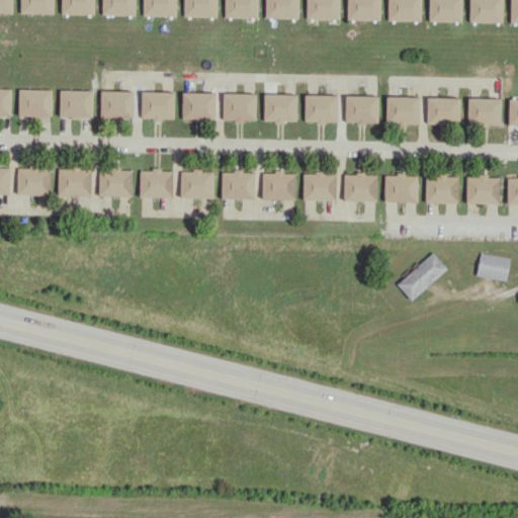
[(12,0),(0,0),(0,12),(12,12),(12,0)]
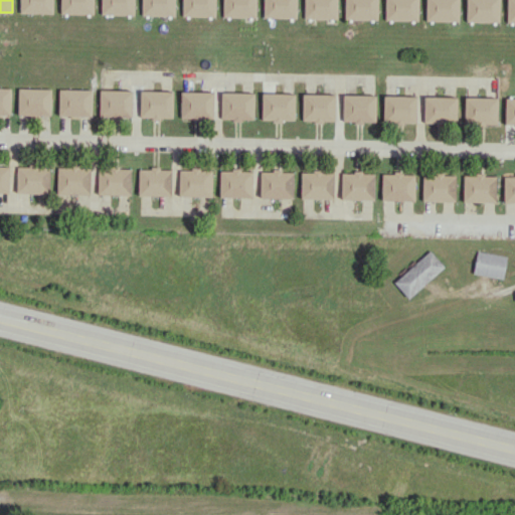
[(19,0),(19,13),(53,13),(52,0),(19,0)]
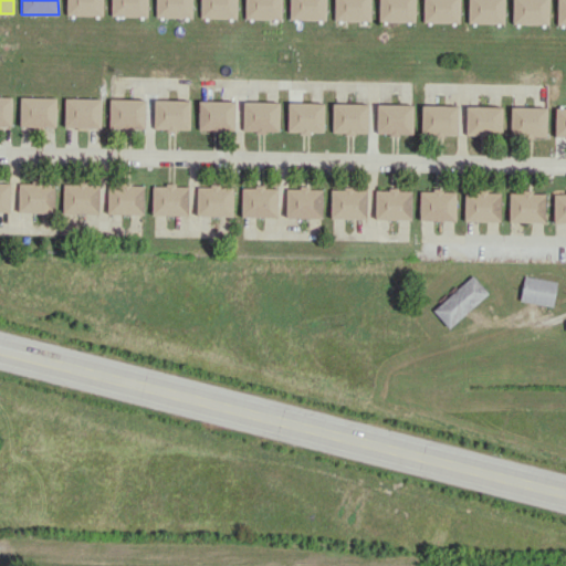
[(102,0),(65,0),(66,14),(103,16),(102,0)]
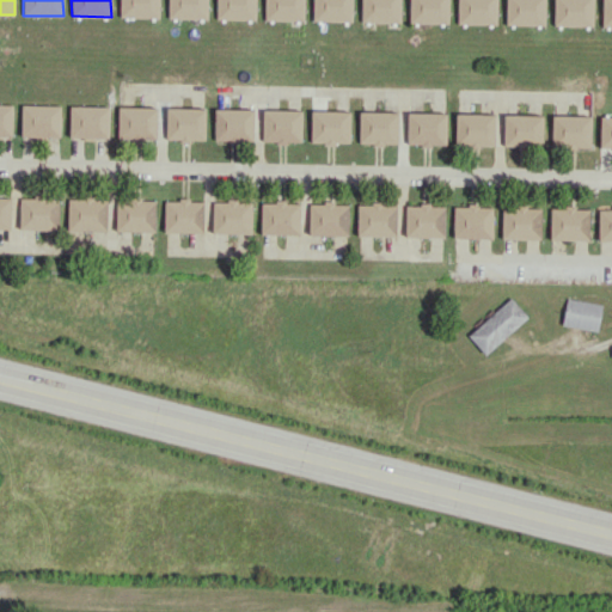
[(159,0),(120,0),(120,17),(159,17),(159,0)]
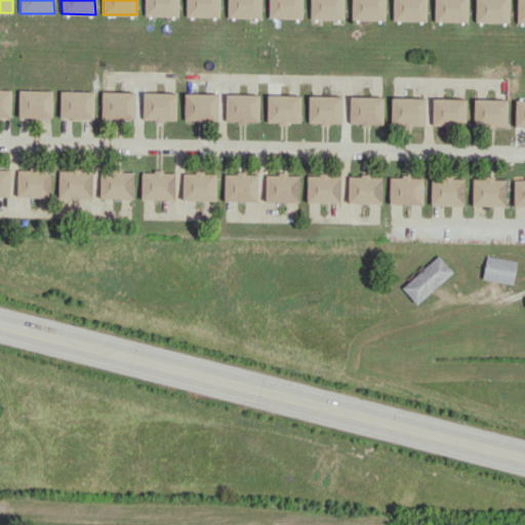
[(177,0),(144,0),(145,15),(177,16),(177,0)]
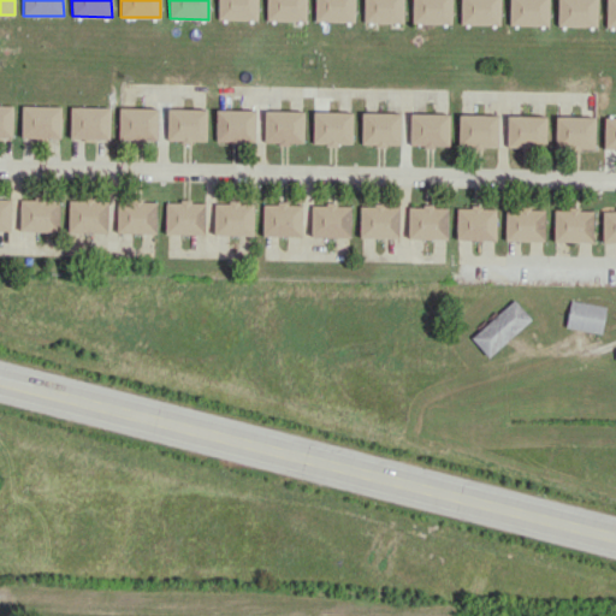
[(218,0),(218,19),(258,21),(256,0),(218,0)]
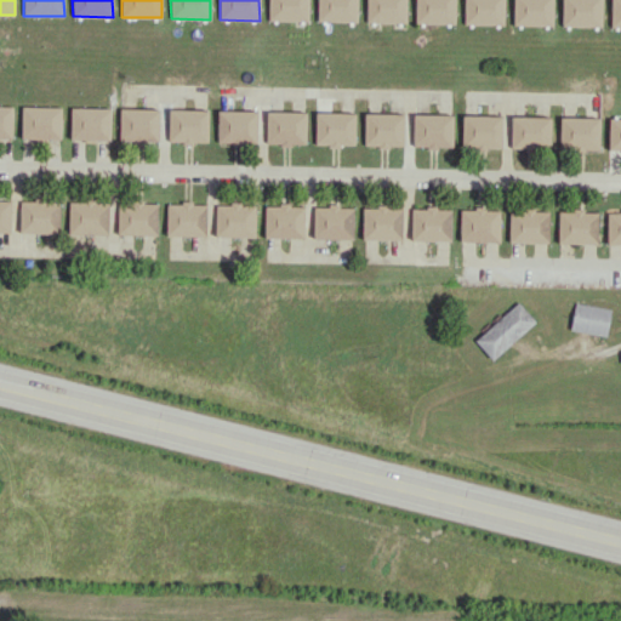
[(308,0),(268,0),(269,21),(308,21),(308,0)]
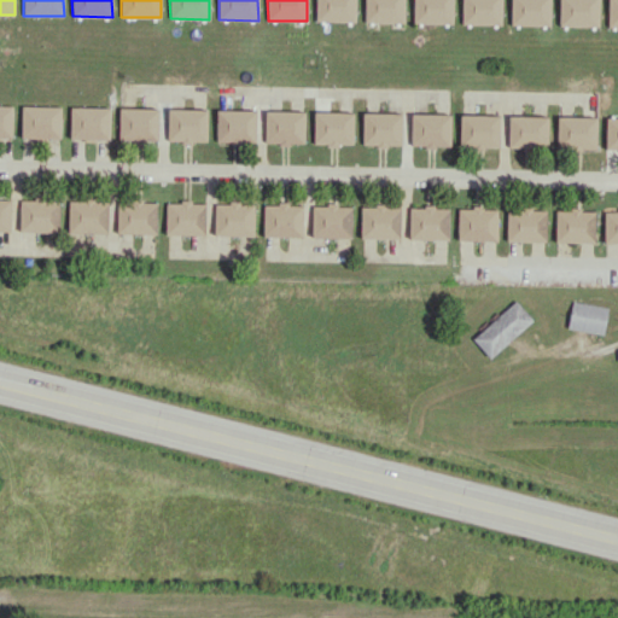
[(315,0),(315,21),(355,22),(355,0),(315,0)]
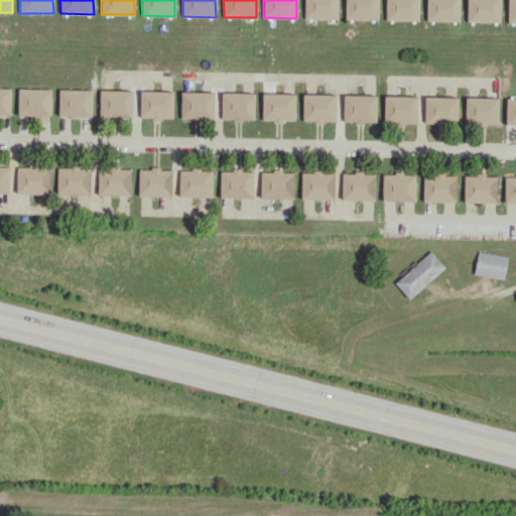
[(337,0),(304,0),(304,18),(338,19),(337,0)]
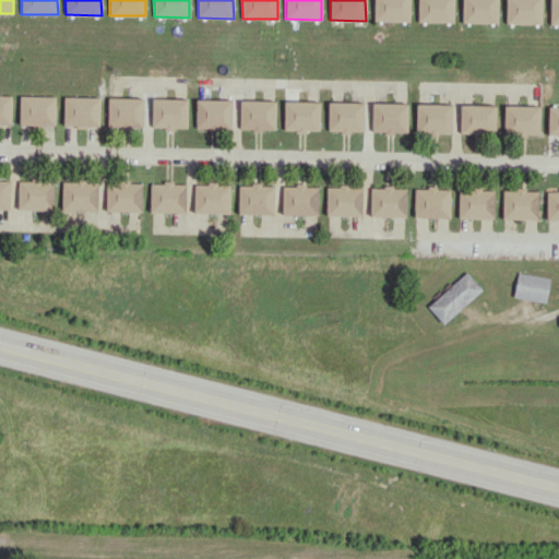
[(409,0),(373,0),(373,21),(409,21),(409,0)]
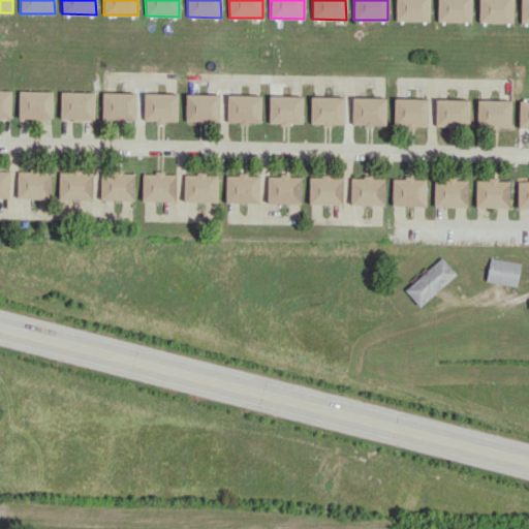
[(395,0),(395,21),(429,21),(429,0),(395,0)]
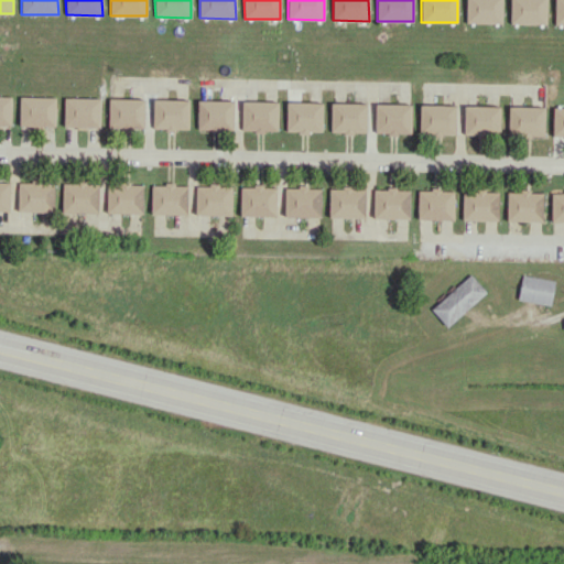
[(502,0),(466,0),(466,22),(502,23),(502,0)]
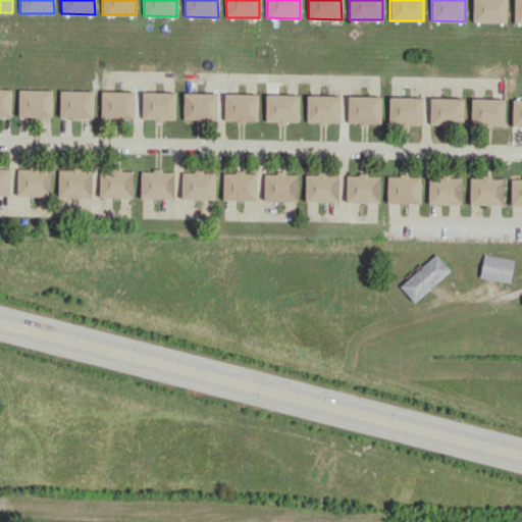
[(506,22),(506,0),(472,0),(472,21),(506,22)]
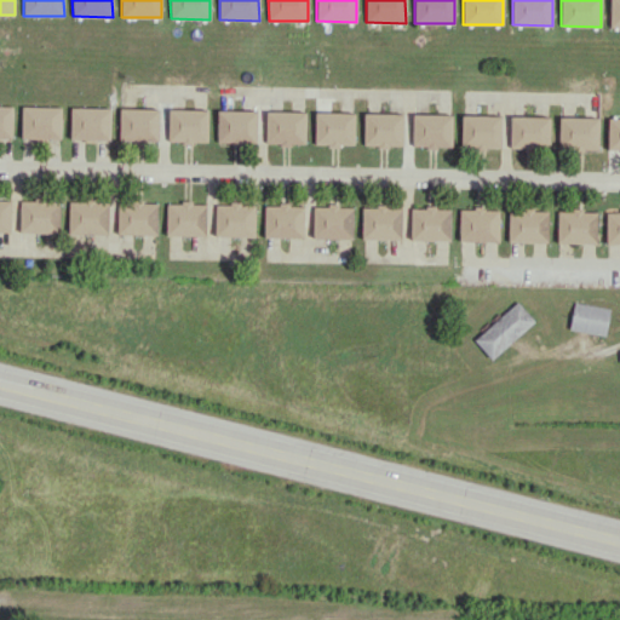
[(619,27),(619,0),(609,0),(609,27),(619,27)]
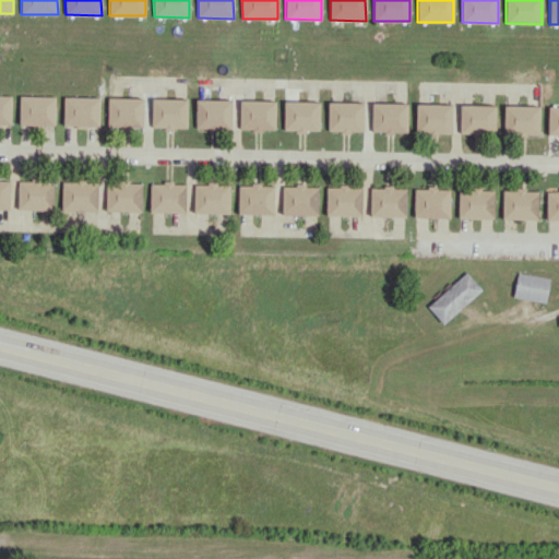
[(0,123),(11,125),(12,95),(0,95),(0,123)]
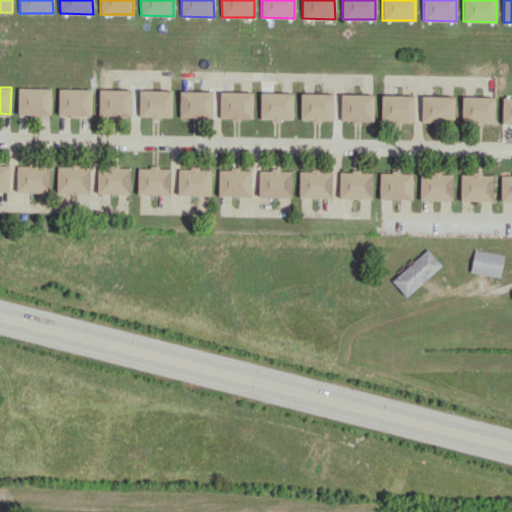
[(51,88),(18,87),(17,114),(50,115),(51,88)]
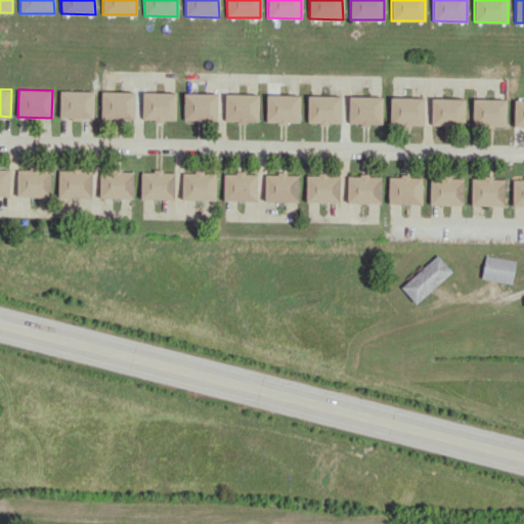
[(93,91),(59,90),(59,118),(93,119),(93,91)]
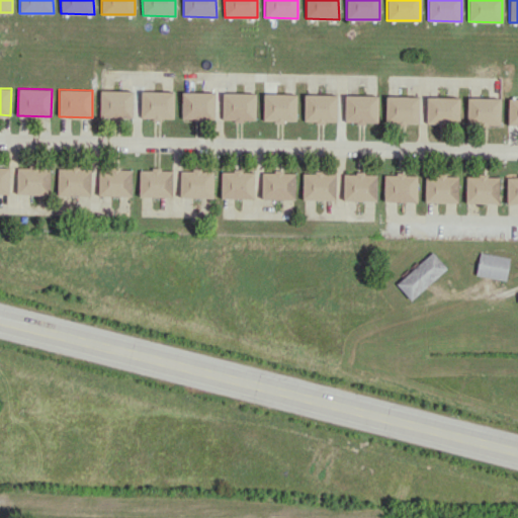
[(134,91),(100,90),(99,114),(133,115),(134,91)]
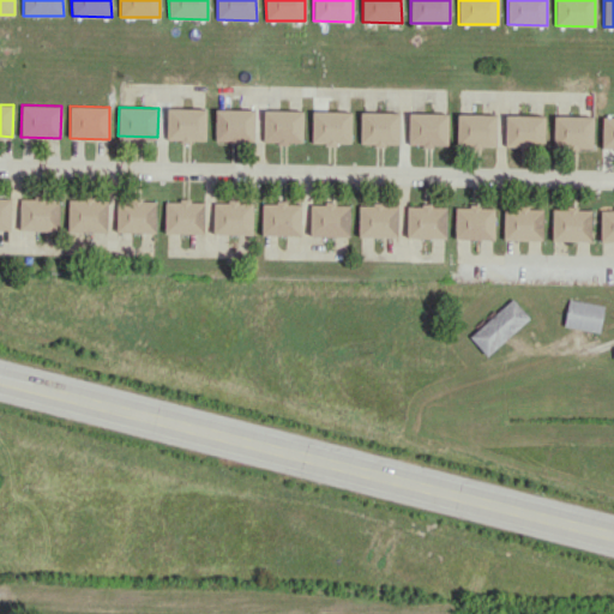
[(206,109),(167,108),(166,140),(205,140),(206,109)]
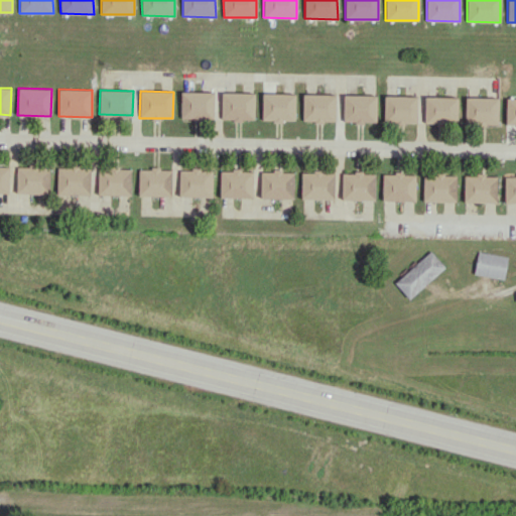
[(180,119),(213,120),(214,93),(181,92),(180,119)]
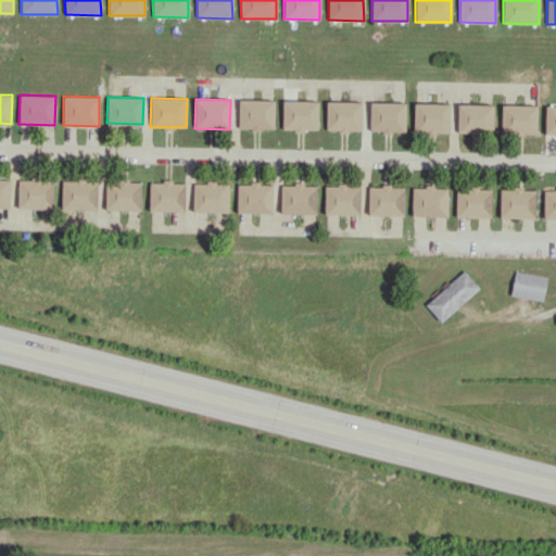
[(238,128),(274,129),(274,100),(239,100),(238,128)]
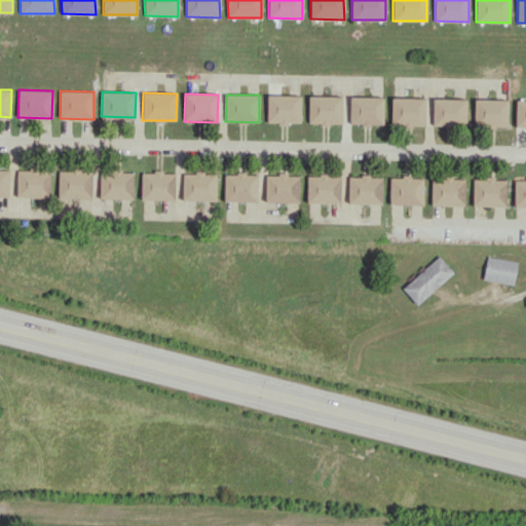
[(300,123),(301,96),(267,95),(266,122),(300,123)]
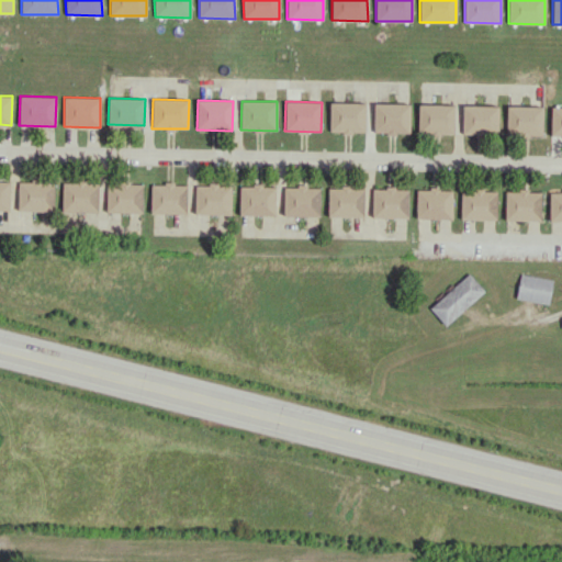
[(366,103),(329,102),(329,132),(366,133),(366,103)]
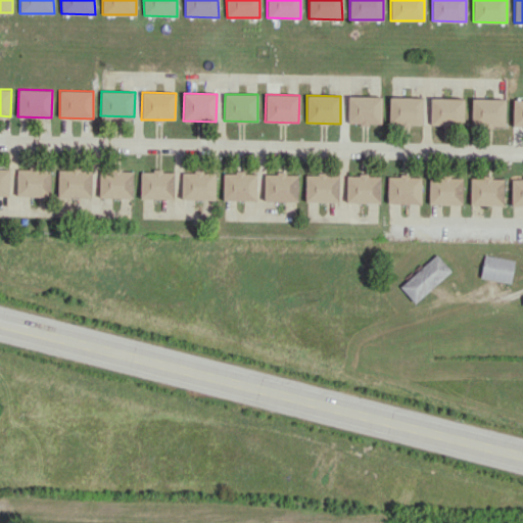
[(381,124),(381,96),(348,96),(347,124),(381,124)]
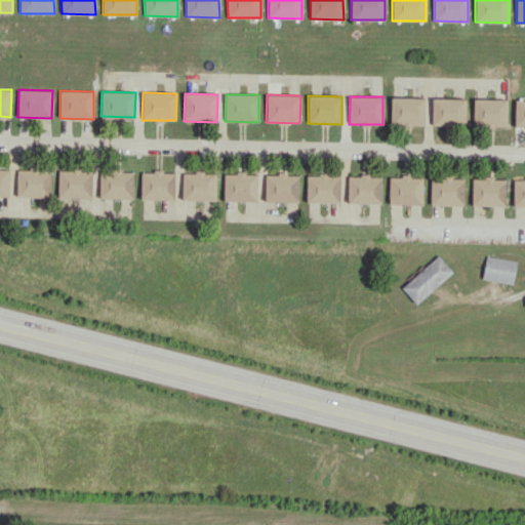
[(423,125),(425,98),(391,97),(391,124),(423,125)]
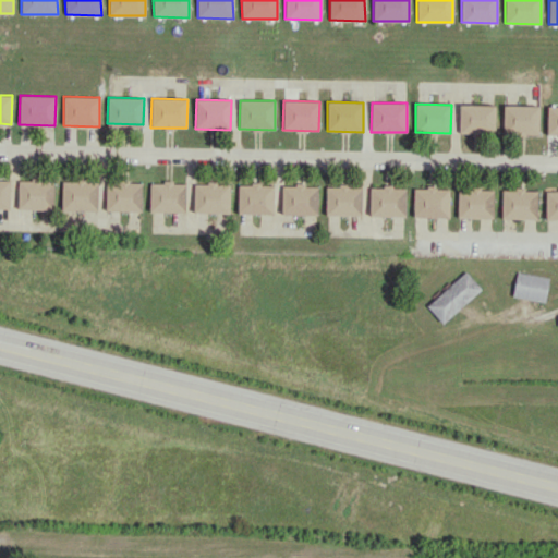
[(495,105),(459,105),(459,132),(495,132),(495,105)]
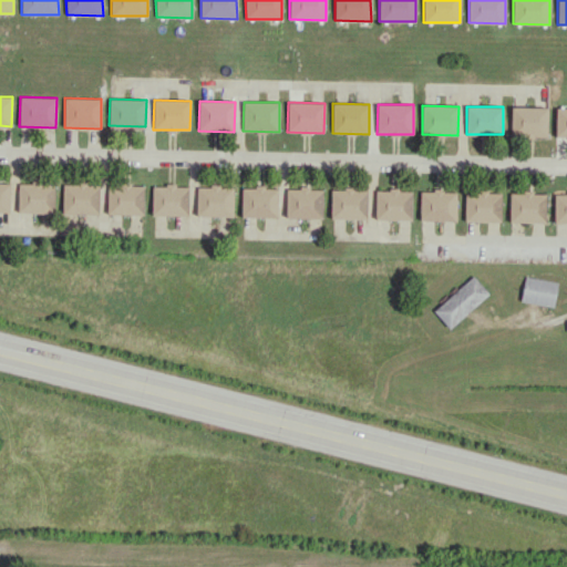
[(547,136),(547,107),(512,106),(511,135),(547,136)]
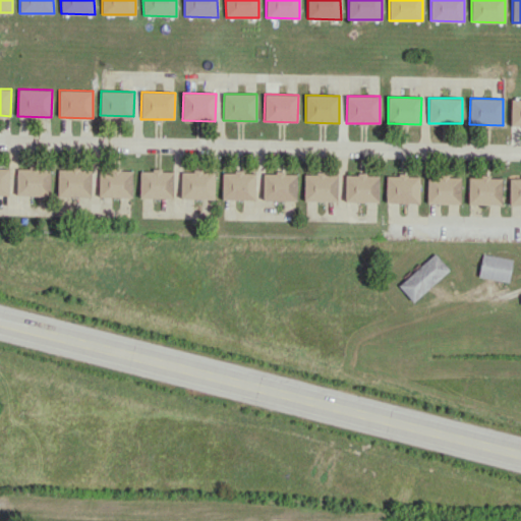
[(510,126),(520,125),(520,98),(511,99),(510,126)]
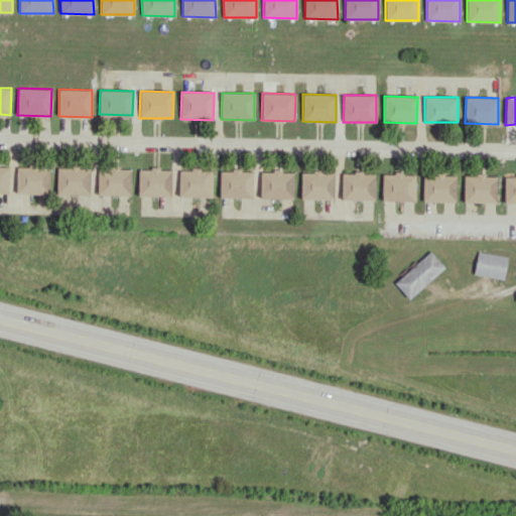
[(0,192),(9,192),(9,165),(0,165),(0,192)]
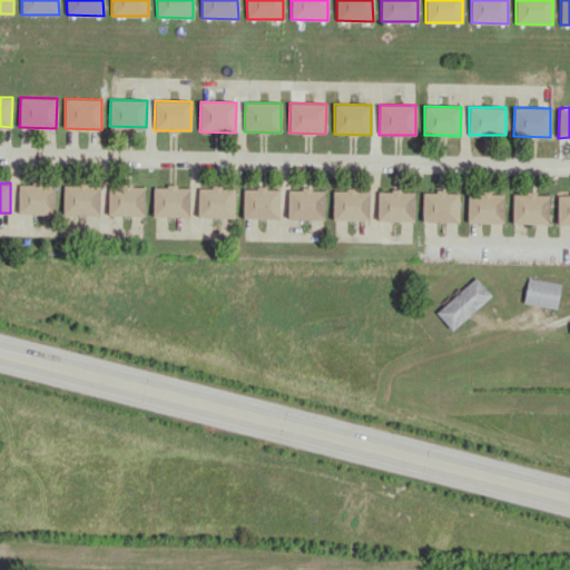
[(19,183),(18,214),(55,214),(56,186),(41,186),(41,184),(19,183)]
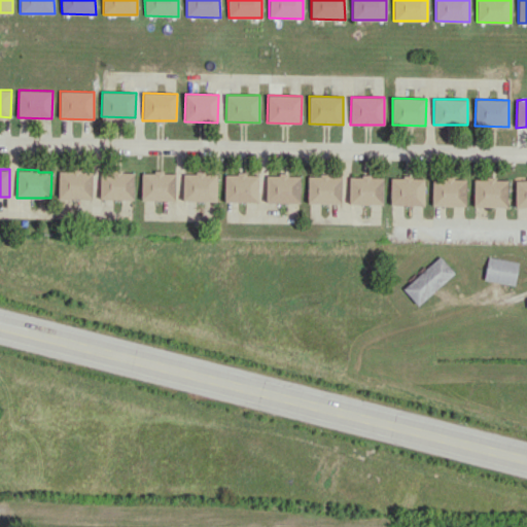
[(92,199),(93,171),(59,170),(59,198),(92,199)]
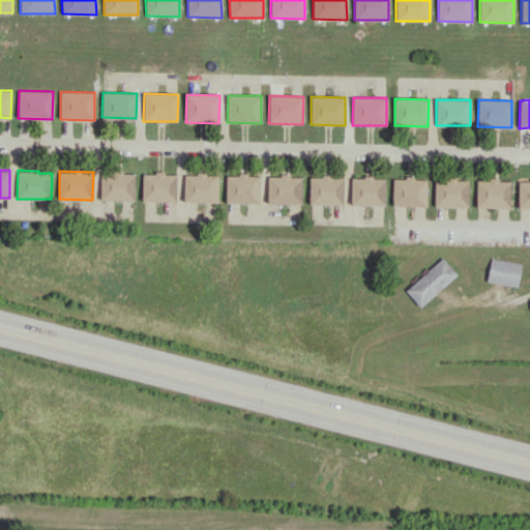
[(135,172),(100,172),(100,200),(135,200),(135,172)]
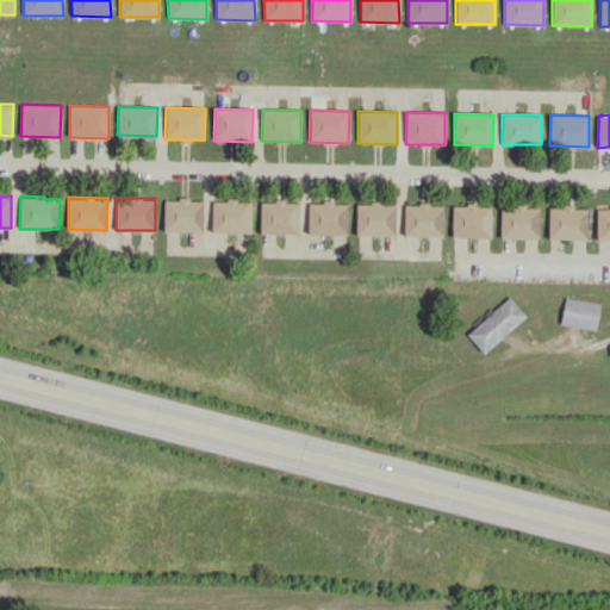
[(203,199),(163,199),(163,231),(203,232),(203,199)]
